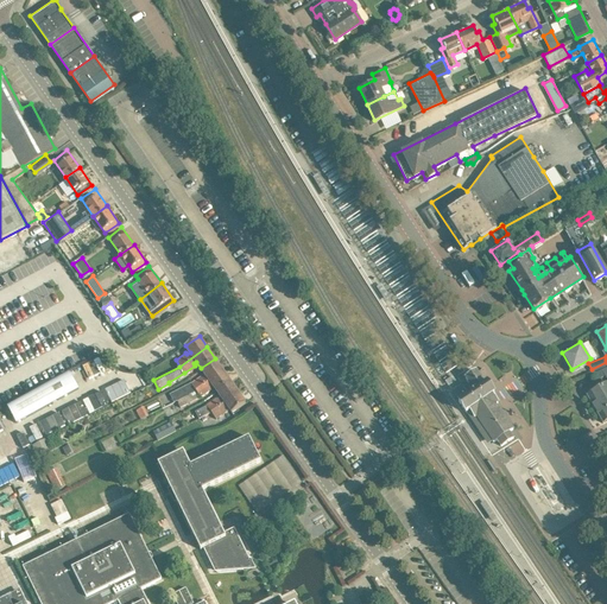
[(176,399),(195,388),(222,369),(215,358),(201,368),(206,374),(202,376),(201,374),(190,382),(189,380),(168,392),(172,400),(174,400),(176,399)]
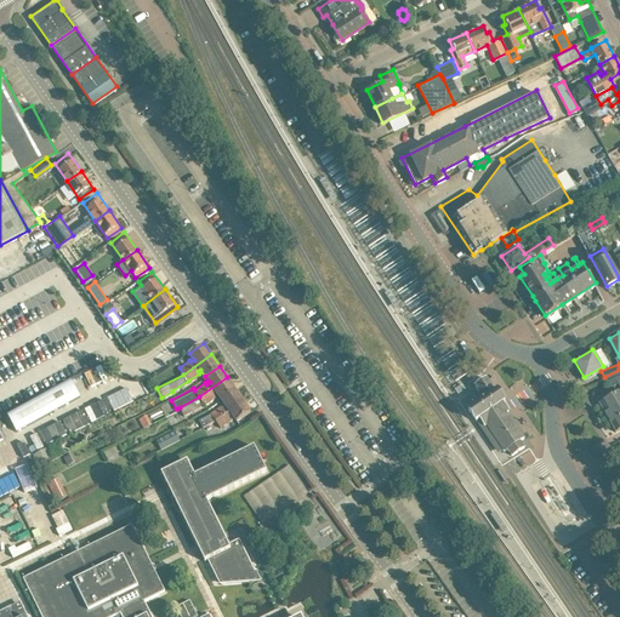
[(619,386),(619,389),(599,403),(615,429),(619,426),(619,372),(614,375),(618,382),(619,386)]
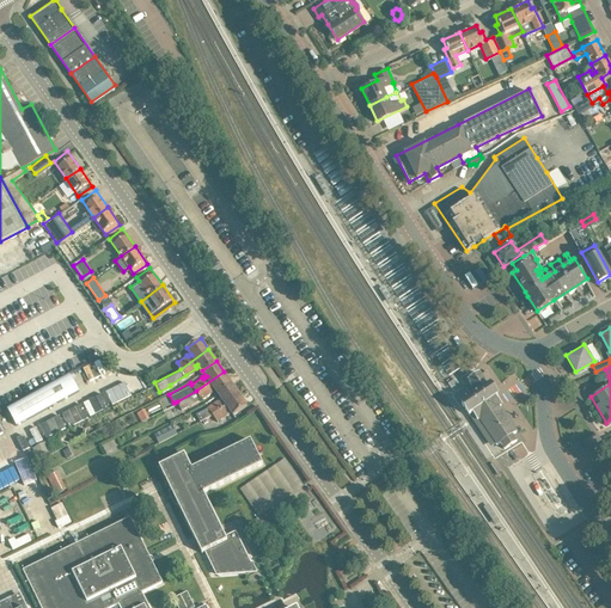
[(605,369),(598,373),(602,380),(609,376),(605,369)]
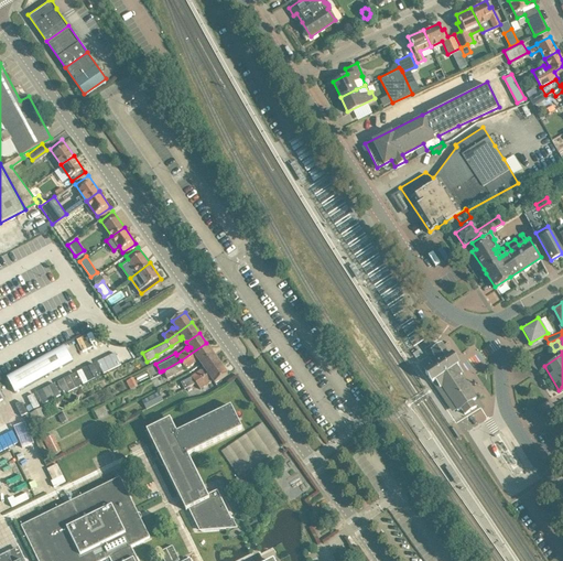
[(63,343),(6,375),(14,390),(72,358),(63,343)]
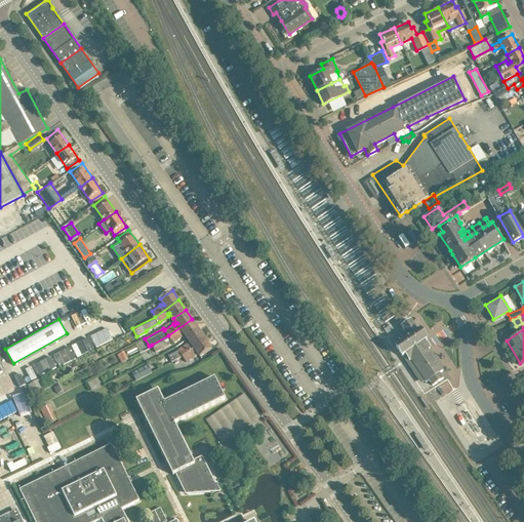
[(183,331),(187,336),(199,328),(192,319),(168,335),(152,345),(155,350),(172,340),(172,342),(182,334),(180,333),(183,331)]
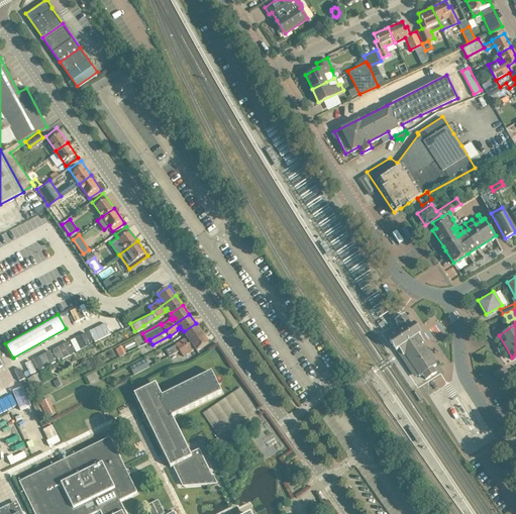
[(418,334),(419,333),(413,323),(412,324),(405,314),(395,320),(399,326),(394,329),(398,334),(389,339),(396,349),(399,346),(401,349),(404,353),(405,353),(419,374),(422,372),(425,378),(435,371),(432,365),(435,363),(421,342),(422,341),(420,337),(418,334)]
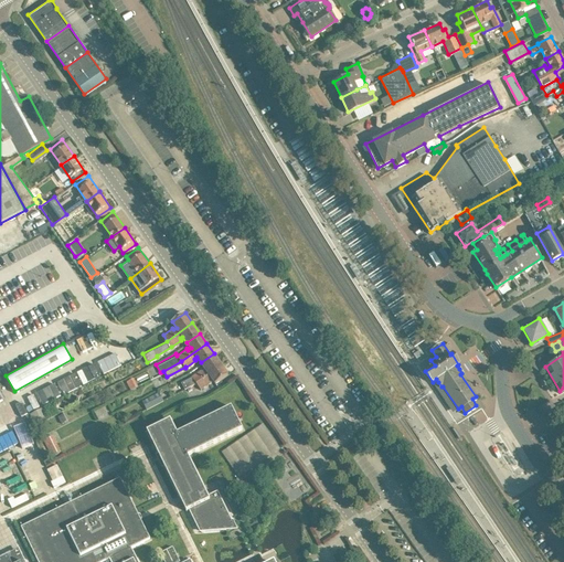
[(115,351),(97,360),(103,372),(120,363),(115,351)]
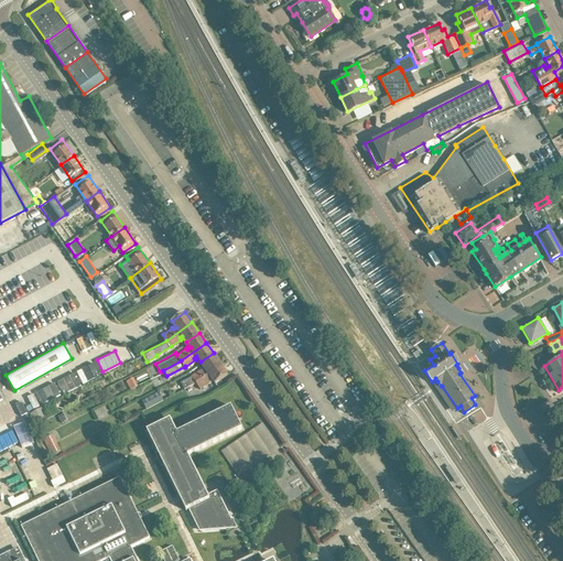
[(184,387),(190,384),(195,380),(220,363),(214,353),(201,362),(205,368),(202,369),(201,368),(191,375),(181,380),(184,387)]
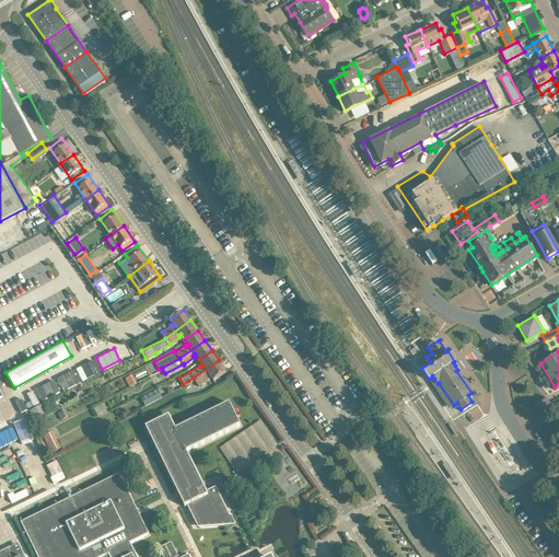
[(86,376),(99,371),(92,359),(81,364),(86,376)]
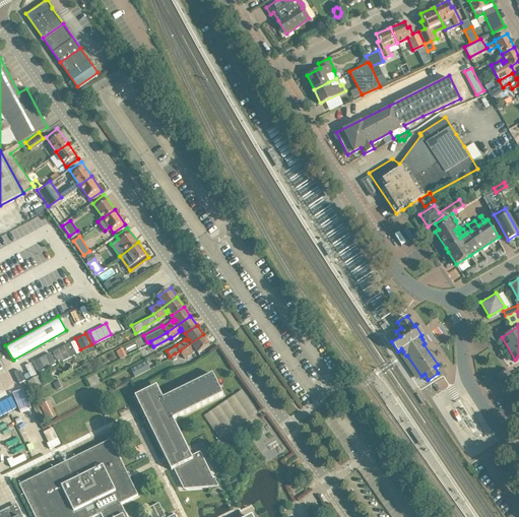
[(203,334),(180,350),(184,357),(195,348),(197,351),(209,342),(203,334)]
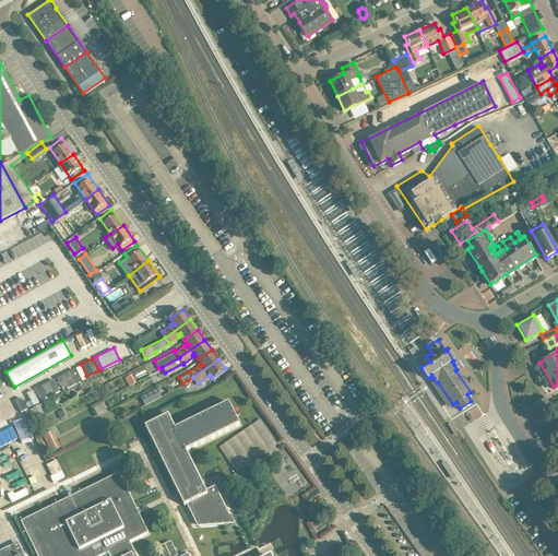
[(86,376),(80,364),(75,367),(81,378),(86,376)]
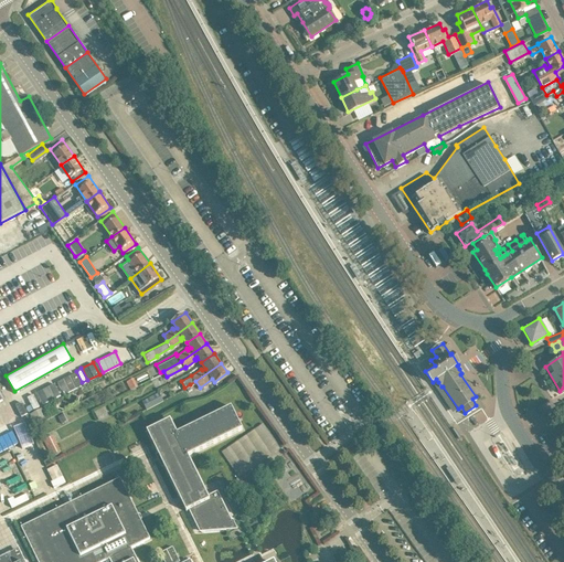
[(74,371),(56,380),(63,393),(81,384),(74,371)]
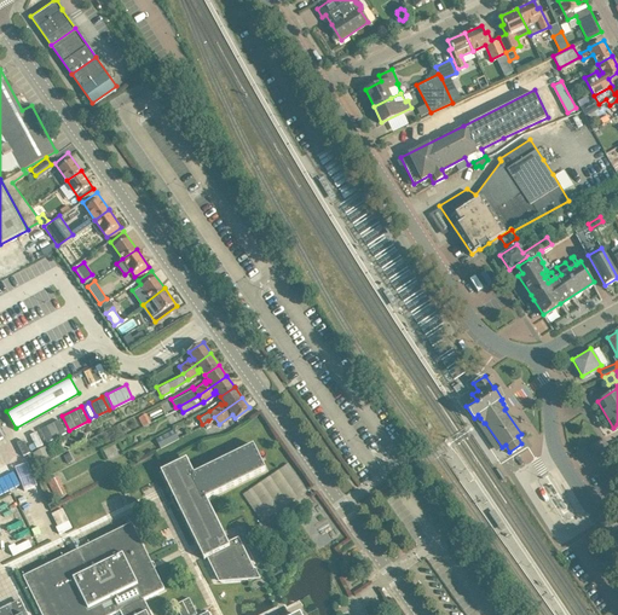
[(137,416),(142,425),(150,421),(145,411),(137,416)]
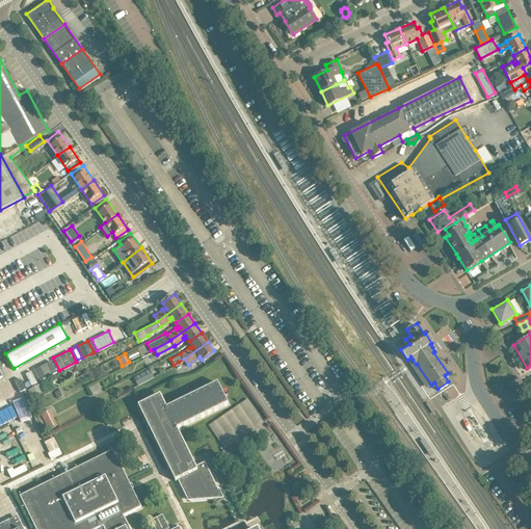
[(50,360),(34,368),(40,379),(56,371),(50,360)]
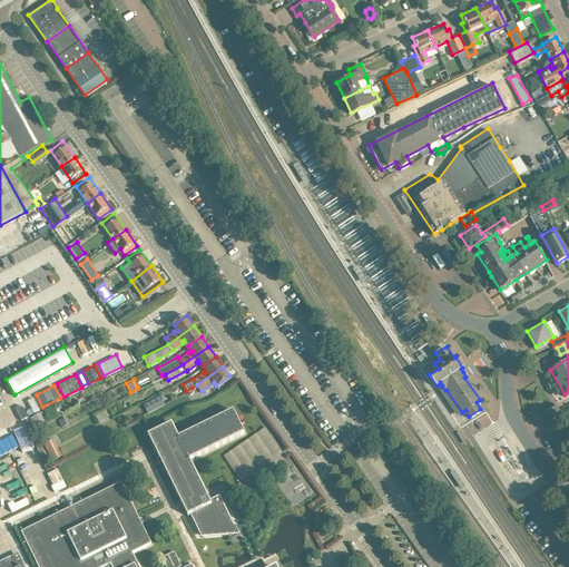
[(143,402),(147,410),(163,401),(159,393),(143,402)]
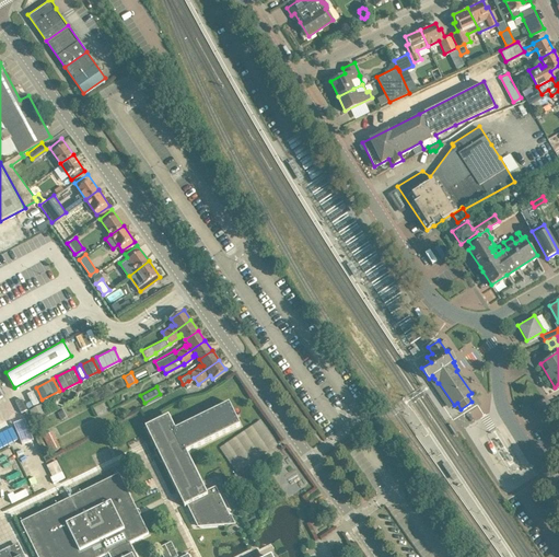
[(32,390),(26,392),(32,404),(38,401),(32,390)]
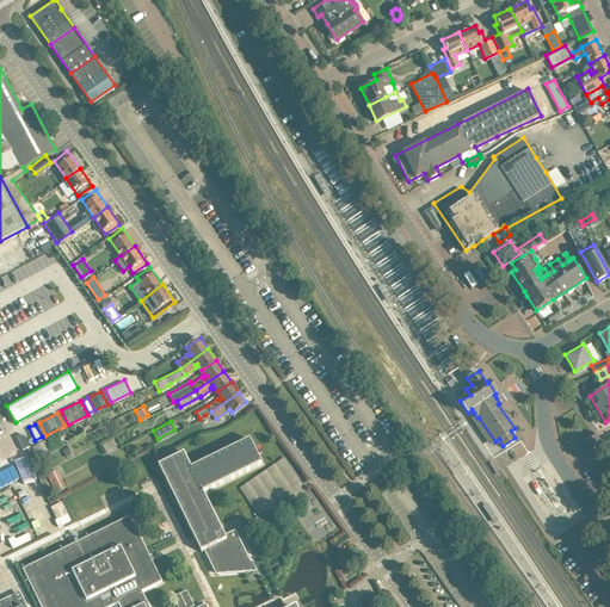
[(23,432),(16,435),(23,447),(29,445),(23,432)]
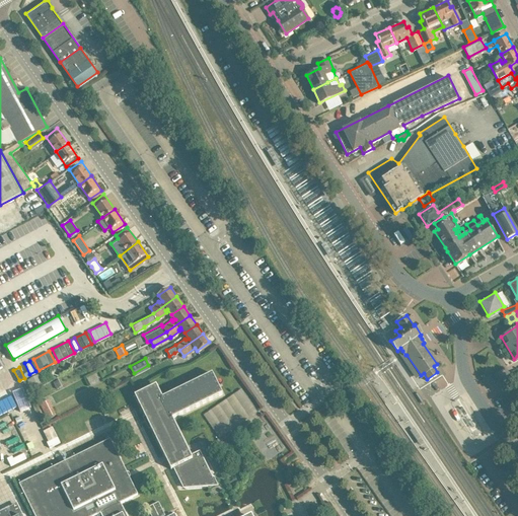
[(171,466),(181,487),(217,485),(212,474),(211,475),(198,449),(190,453),(171,417),(222,392),(212,371),(162,395),(155,381),(132,393),(169,467),(171,466)]
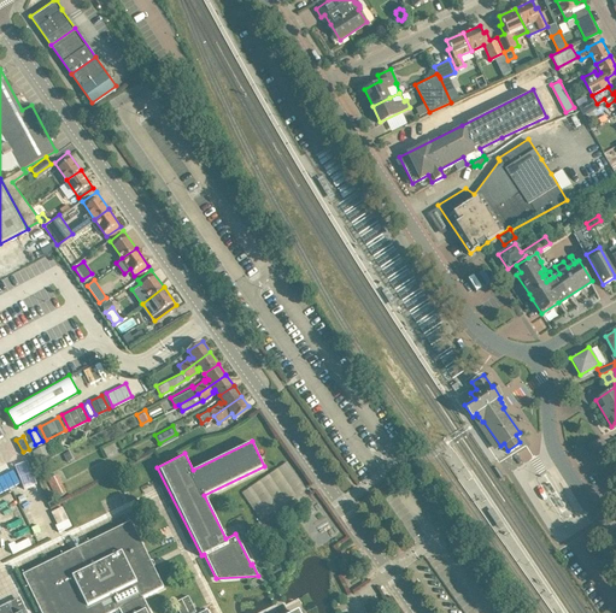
[(31,451),(37,461),(51,454),(46,443),(31,451)]
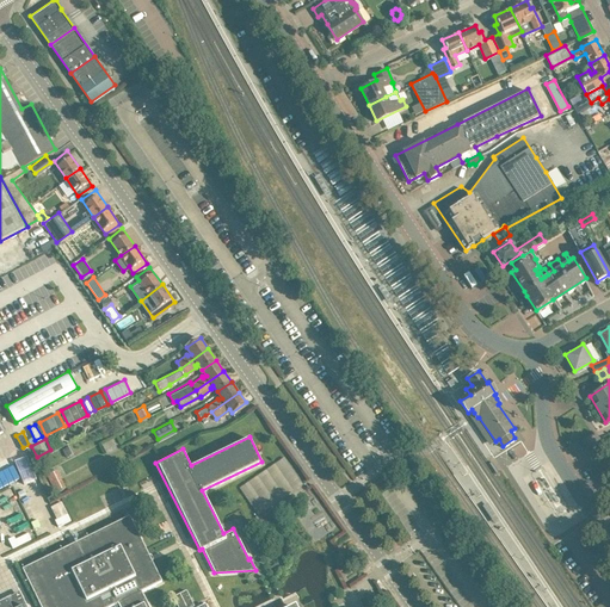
[(61,447),(65,456),(73,451),(69,444),(61,447)]
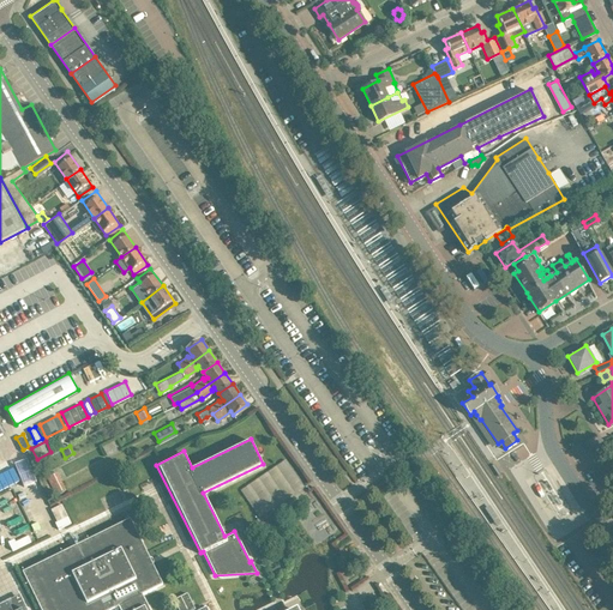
[(11,463),(22,483),(35,477),(24,457),(11,463)]
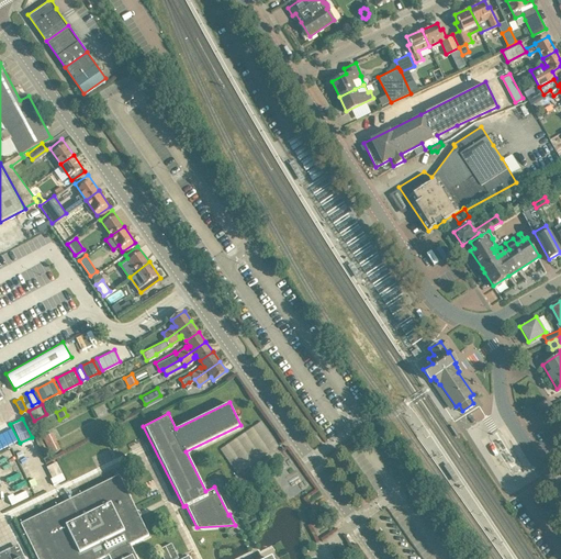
[(42,435),(49,450),(58,446),(49,431),(42,435)]
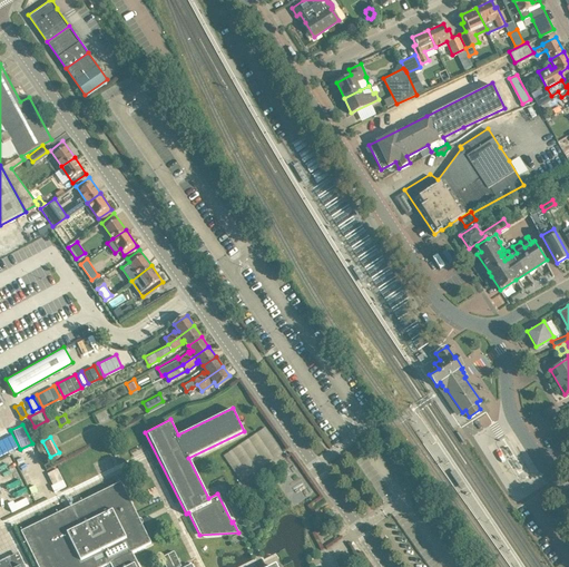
[(47,472),(48,475),(52,484),(51,485),(54,490),(66,485),(58,469),(57,467),(47,472)]
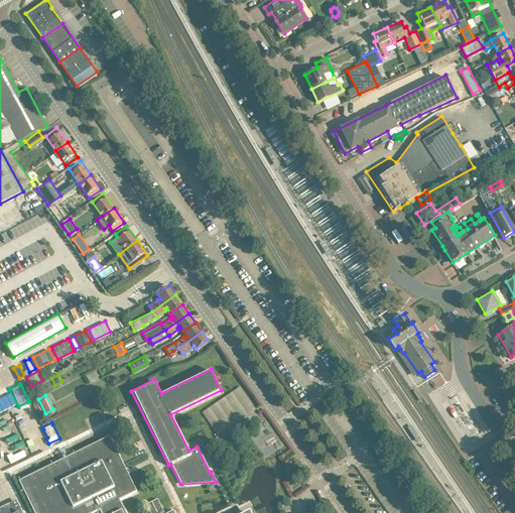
[(173,512),(172,509),(164,512),(125,512),(120,500),(136,492),(108,434),(18,480),(34,512),(173,512)]
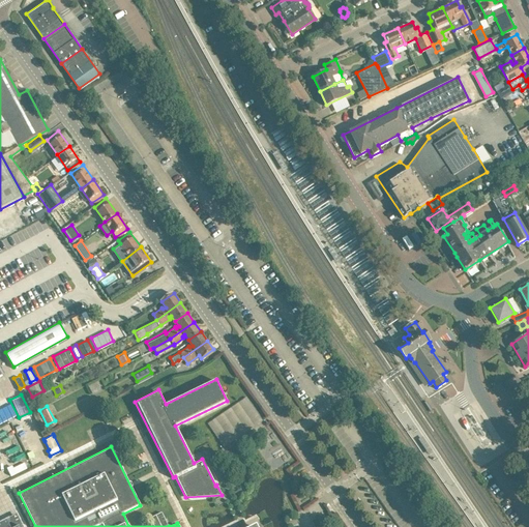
[(160,510),(149,516),(154,526),(162,526),(168,524),(160,510)]
